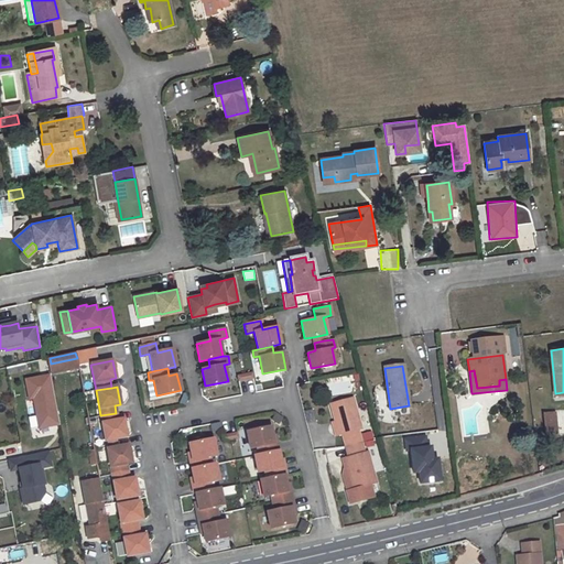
[(361,427),(353,397),(329,403),(334,420),(338,434),(342,433),(345,444),(361,441),(358,429),(361,427)]
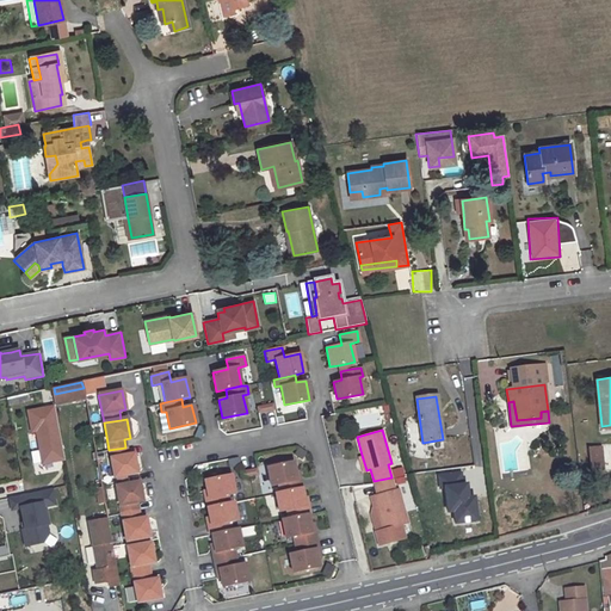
[(587,448),(592,473),(606,470),(602,445),(587,448)]
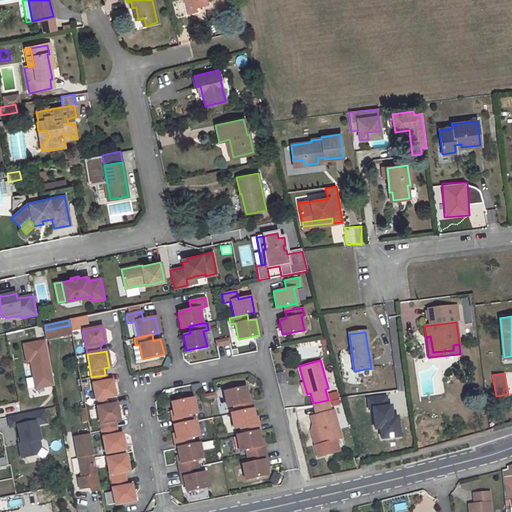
[(105,375),(91,377),(95,400),(98,400),(104,398),(115,396),(112,380),(107,381),(105,375)]
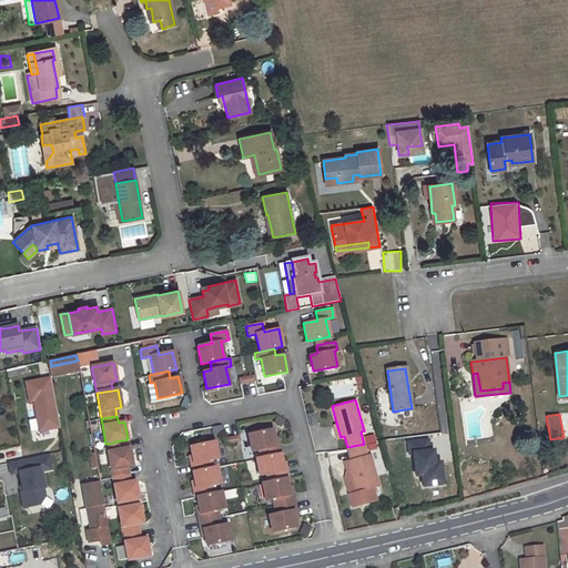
[(252,456),(281,449),(275,427),(247,433),(252,456)]
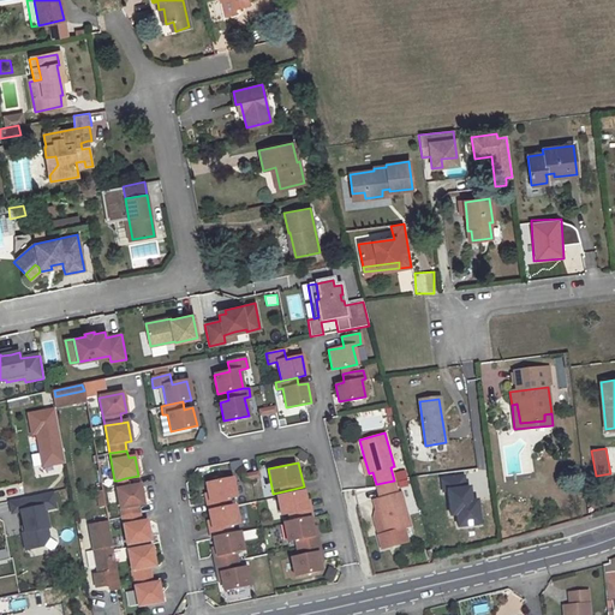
[(396,472),(399,487),(407,485),(404,471),(396,472)]
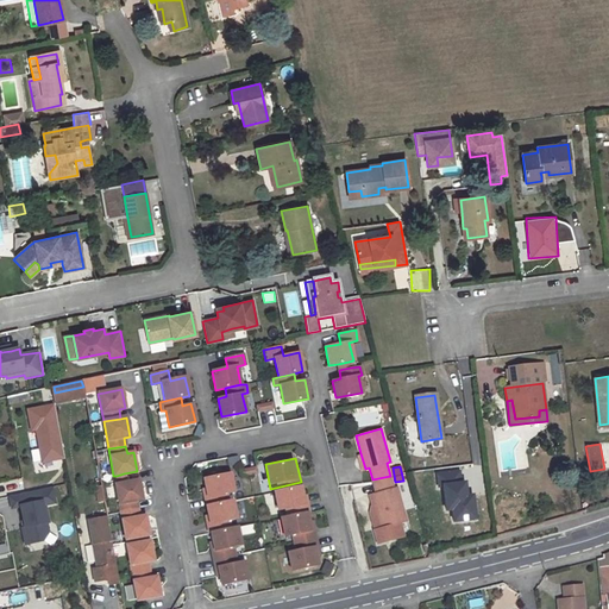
[(201,479),(206,501),(237,494),(232,471),(201,479)]
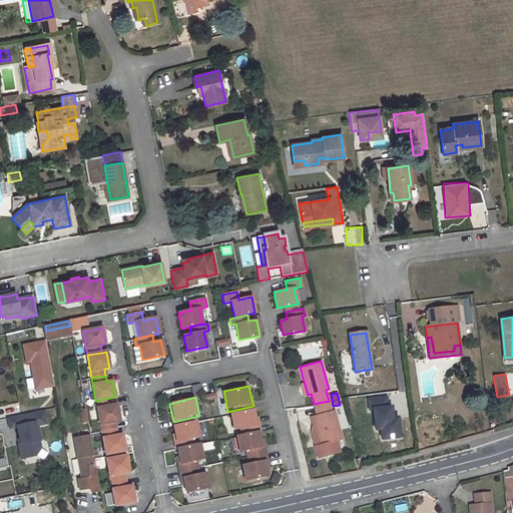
[(104,399),(98,401),(99,408),(106,407),(104,399)]
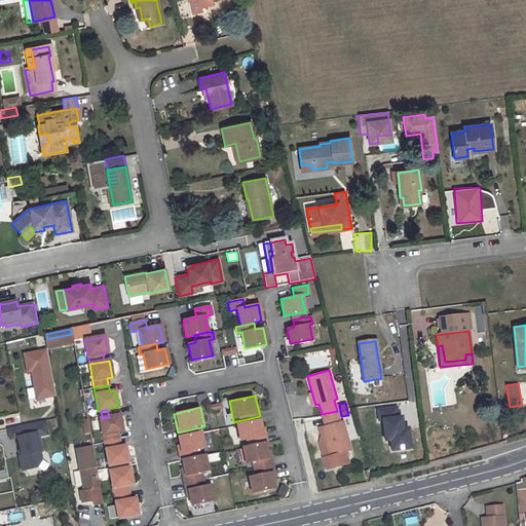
[(322,426),(330,455),(350,449),(343,420),(339,421),(337,411),(322,414),(325,425),(322,426)]
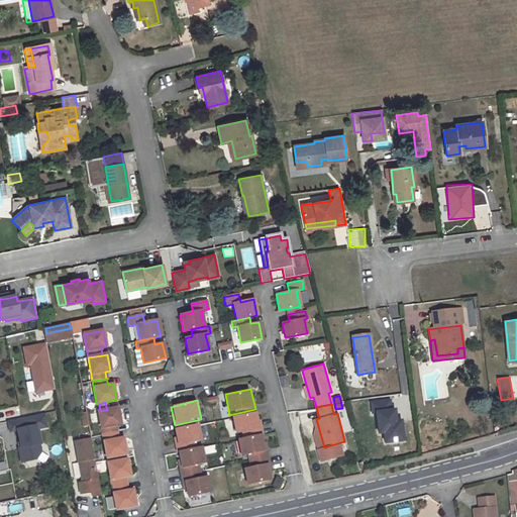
[(98,412),(102,434),(116,432),(115,425),(120,424),(117,408),(107,410),(100,411),(98,412)]
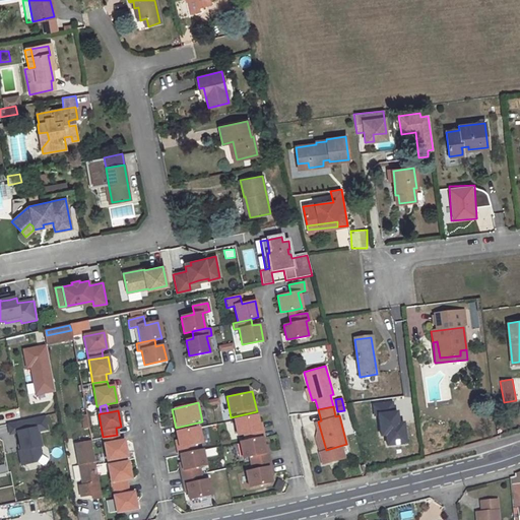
[(13,421),(19,466),(46,462),(41,432),(48,431),(46,416),(13,421)]
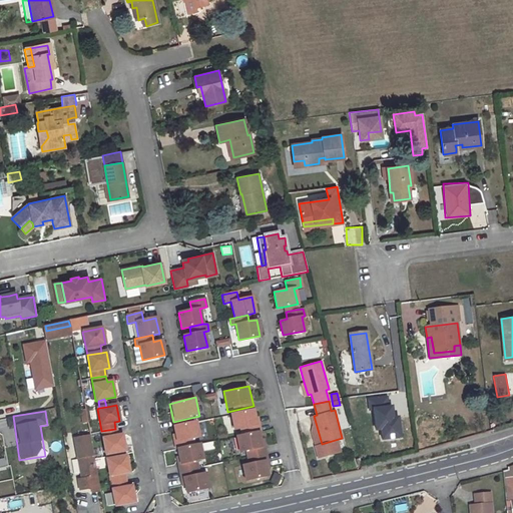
[(171,426),(175,444),(202,438),(197,420),(171,426)]
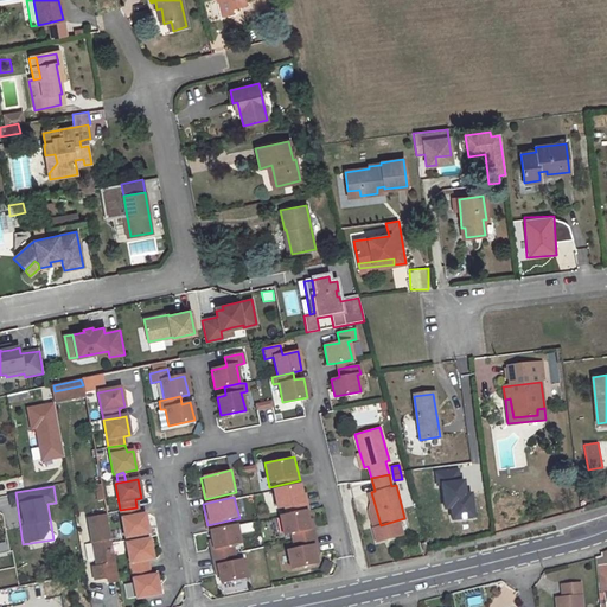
[(120,510),(125,537),(148,534),(145,515),(139,516),(136,508),(120,510)]
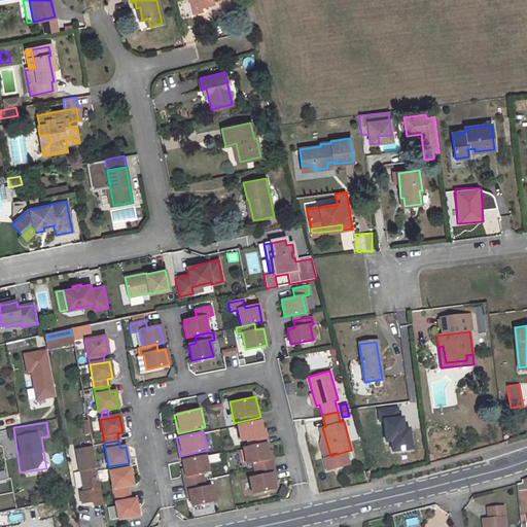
[(101,503),(98,486),(99,486),(93,447),(76,451),(83,492),(80,493),(81,502),(93,500),(94,505),(101,503)]
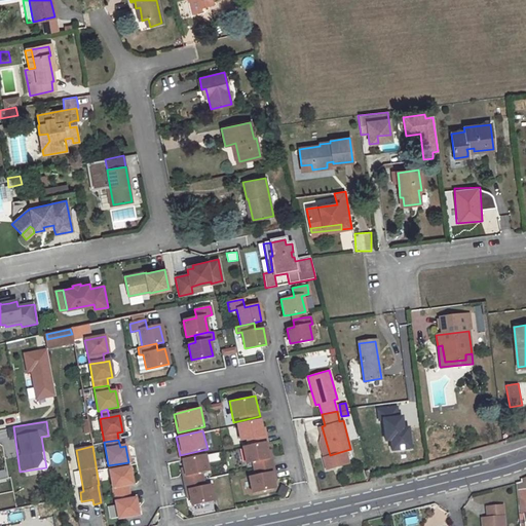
[(129,466),(109,471),(113,494),(128,491),(127,485),(133,484),(129,466)]
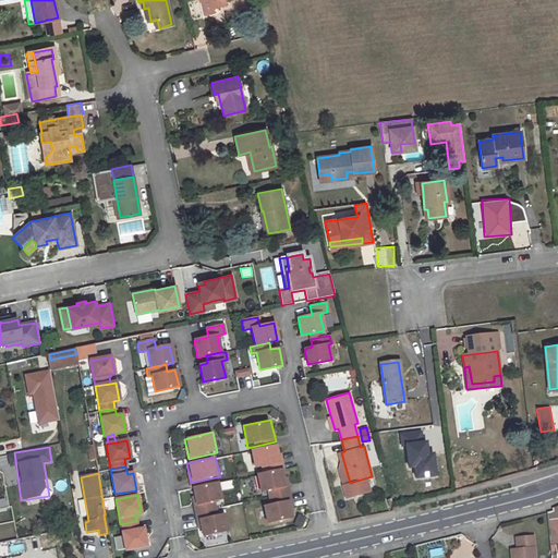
[(290,500),(263,507),(267,528),(294,521),(290,500)]
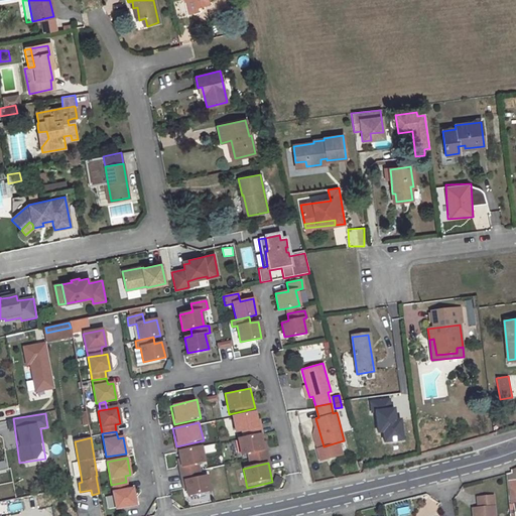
[(209,476),(182,481),(186,499),(212,494),(209,476)]
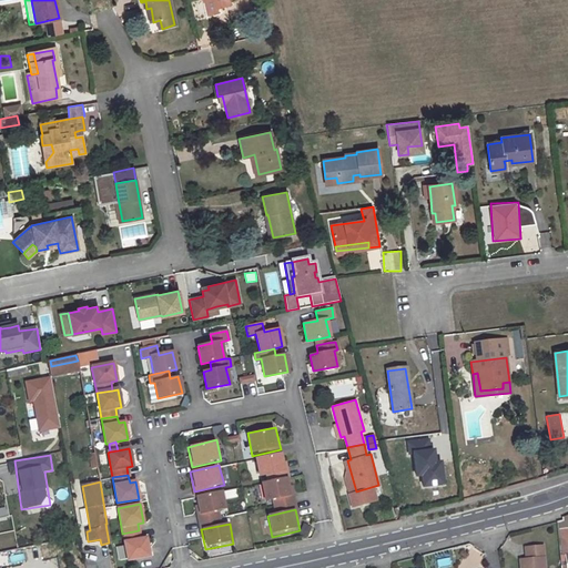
[(122,534),(128,559),(149,555),(145,537),(140,538),(139,530),(122,534)]
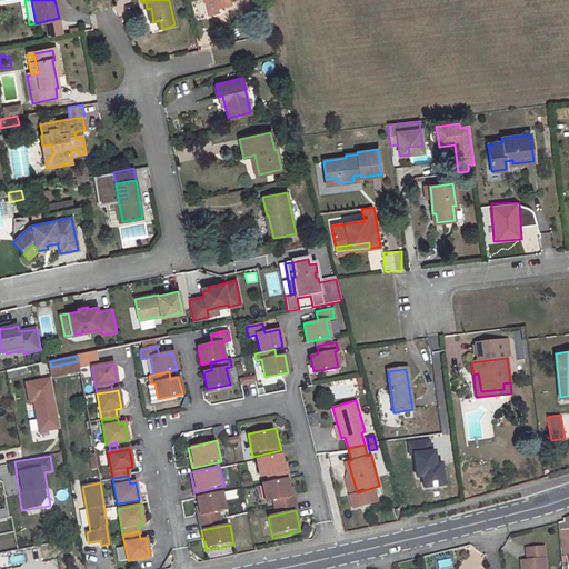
[(520,560),(520,568),(545,568),(542,546),(525,548),(526,560),(520,560)]
